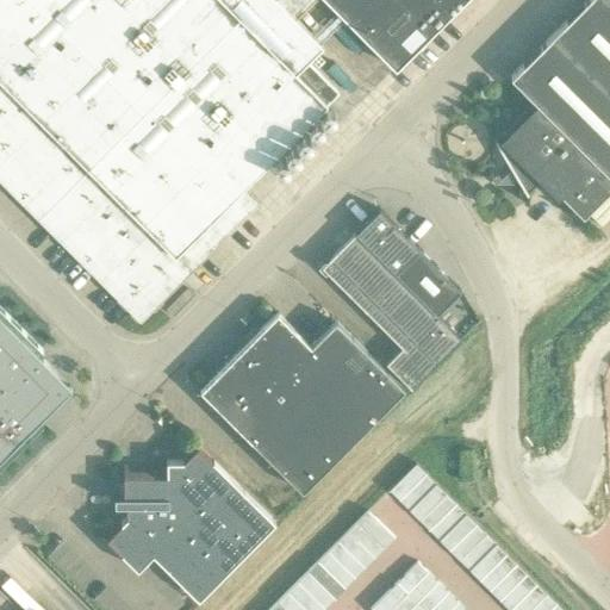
[(313,0),(327,0),(396,68),(464,0),(0,0),(0,180),(141,322),(257,205),(242,190),(338,92),(307,61),(322,45),(296,18),(313,0)]
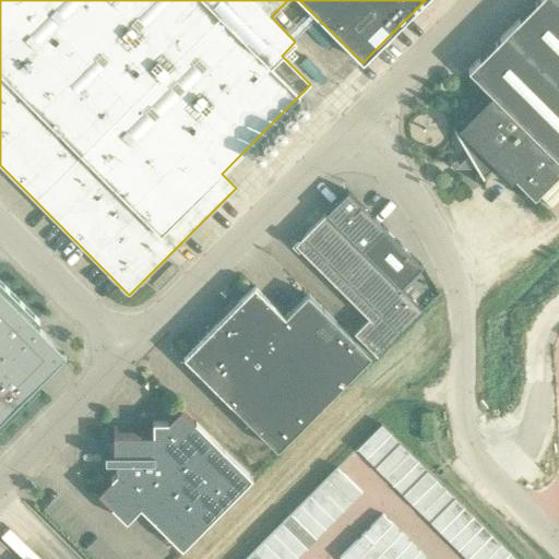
[(514,178),(534,198),(558,173),(558,0),(537,0),(467,70),(491,94),(456,130),(455,129),(454,129),(483,178),(484,177),(483,176),(495,165),(511,181),(514,178)]
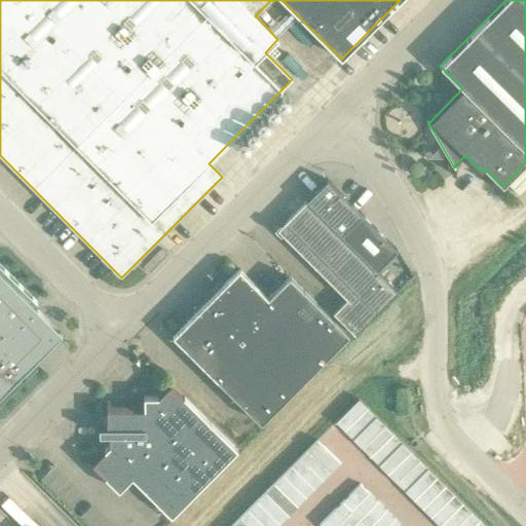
[(327,180),(277,229),(346,299),(333,312),(354,335),(398,292),(376,270),(397,250),(327,180)]
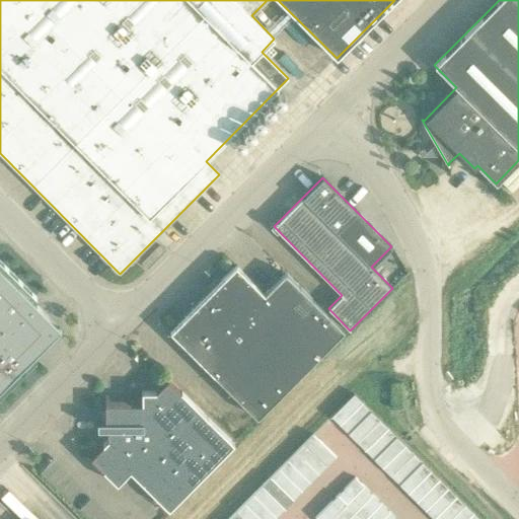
[(0,395),(36,360),(36,353),(60,328),(35,304),(35,297),(0,261),(0,395)]
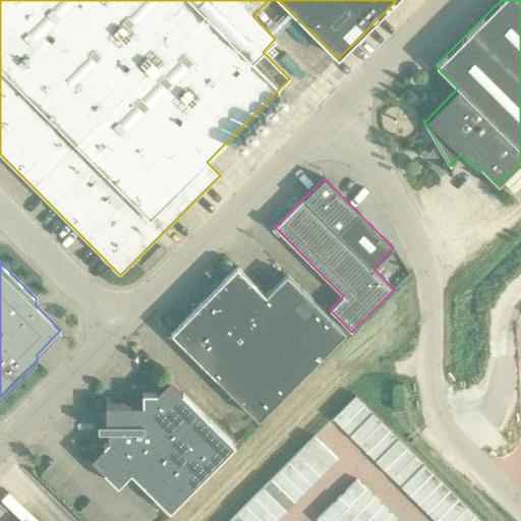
[(258,419),(345,332),(286,274),(266,294),(236,266),(171,333),(258,419)]
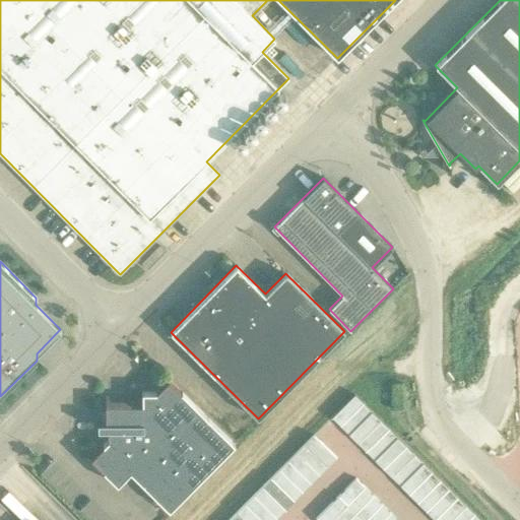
[(234,444),(195,405),(169,379),(154,392),(142,392),(142,394),(105,394),(106,423),(98,423),(98,430),(108,430),(108,440),(90,458),(117,484),(130,471),(169,510),(234,444)]
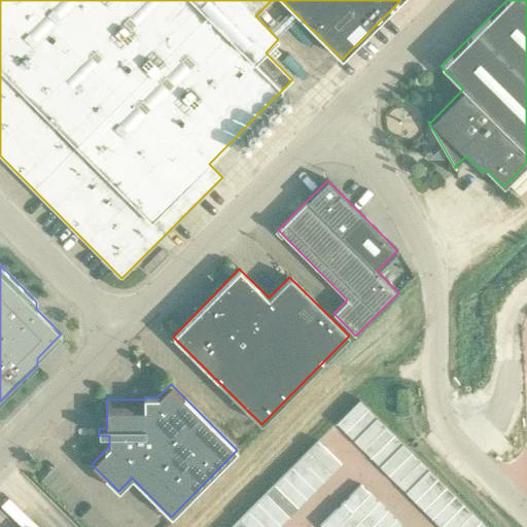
[(336,422),(345,431),(367,408),(359,399),(336,422)]
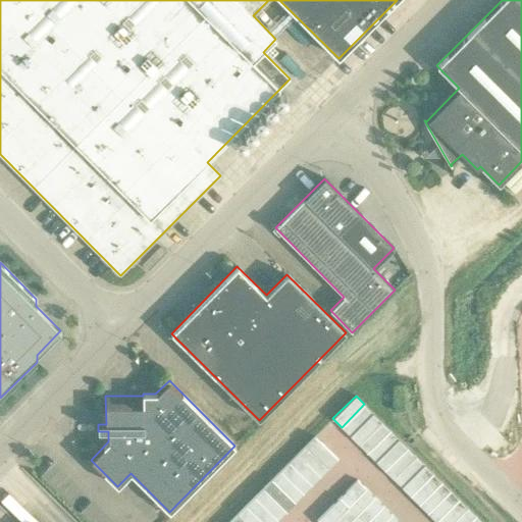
[(342,427),(350,435),(373,413),(364,404),(342,427)]
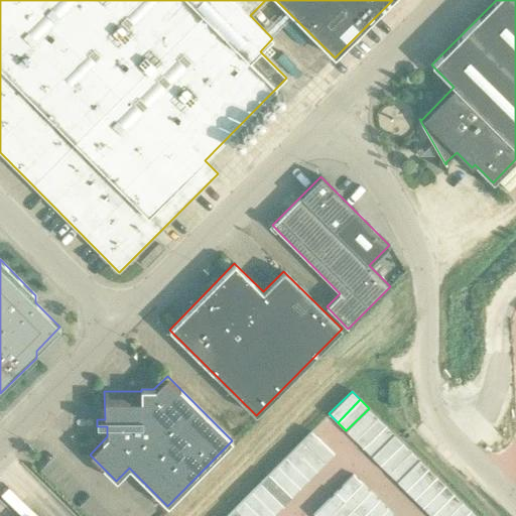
[(346,430),(355,439),(377,416),(369,408),(346,430)]
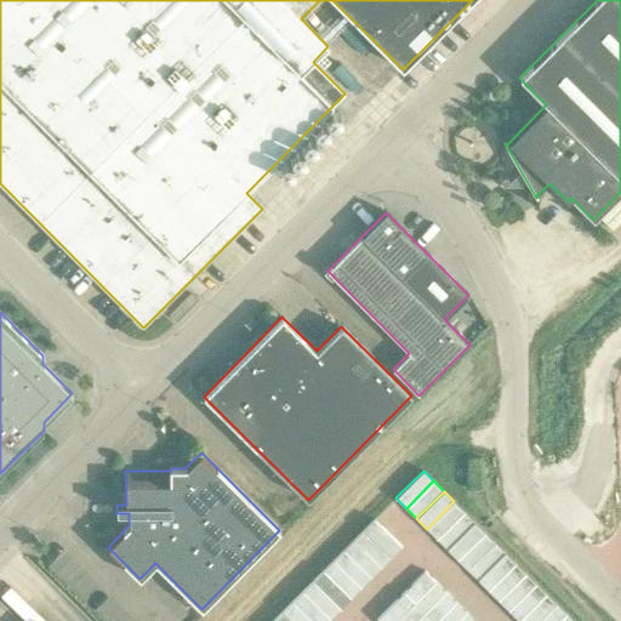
[(463,512),(454,501),(427,529),(437,539),(463,512)]
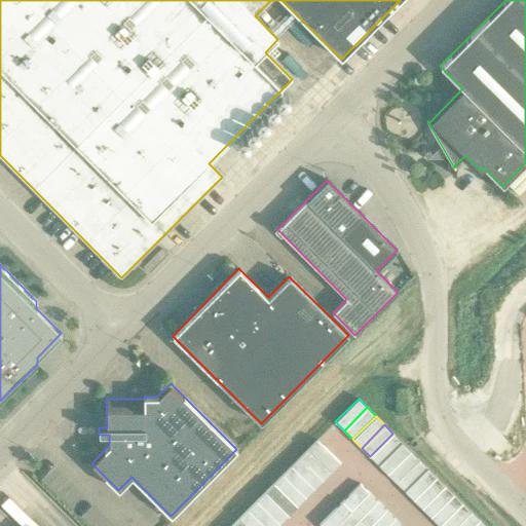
[(370,456),(378,464),(402,442),(392,434),(370,456)]
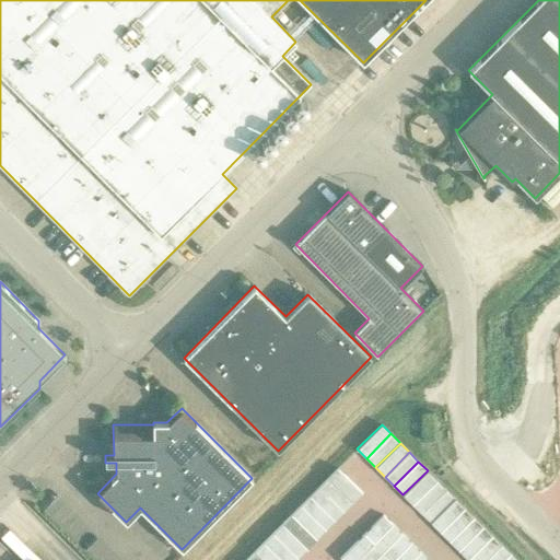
[(445,468),(439,463),(435,467),(443,474),(445,468)]
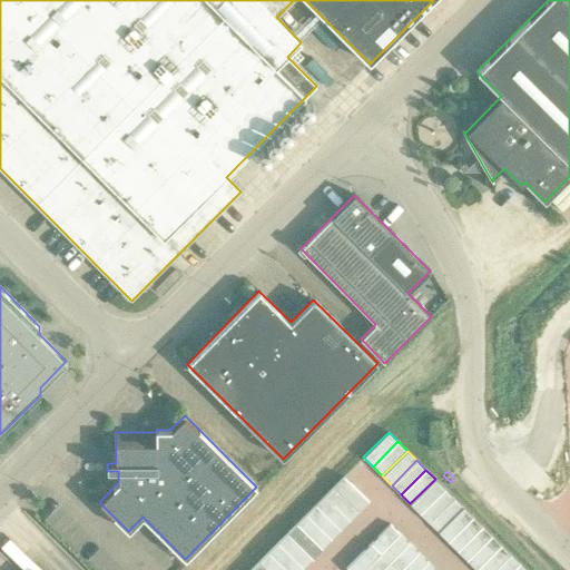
[(343,477),(334,485),(359,511),(369,501),(343,477)]
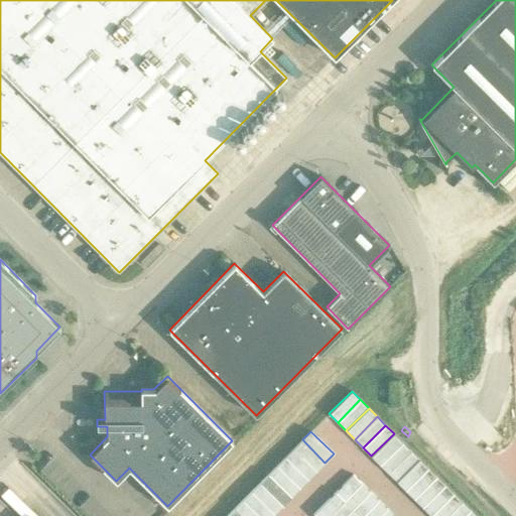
[(371,456),(380,465),(402,441),(394,433),(371,456)]
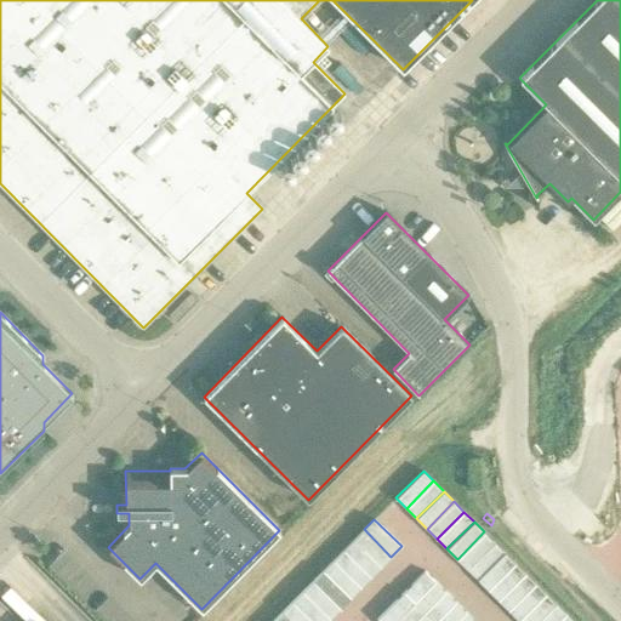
[(364,529),(353,540),(381,567),(391,557),(364,529)]
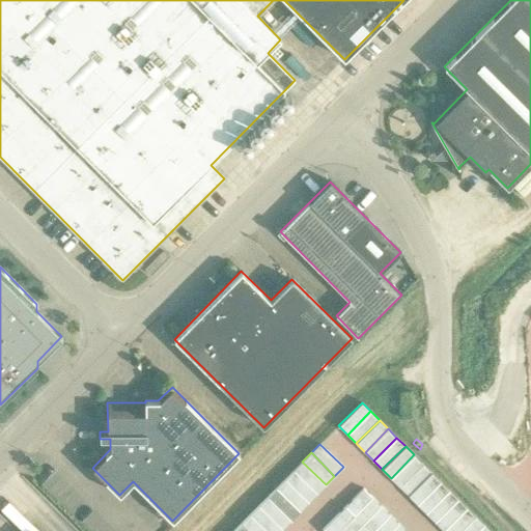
[(391,478),(399,486),(423,464),(414,454),(391,478)]
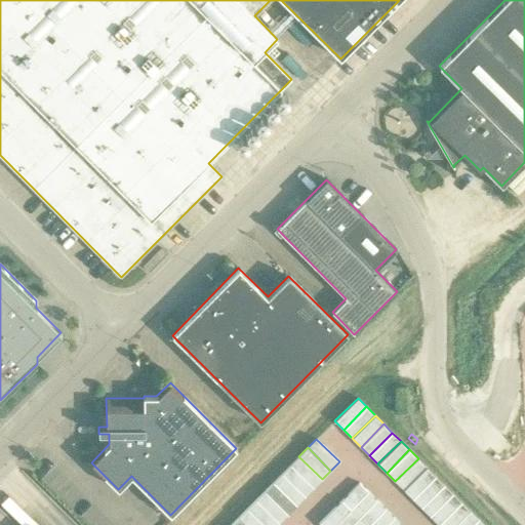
[(298,456),(290,465),(314,488),(322,479),(298,456)]
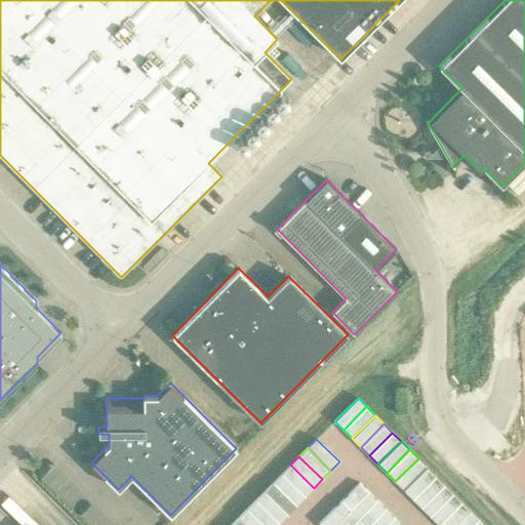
[(395,481),(404,490),(427,467),(418,458),(395,481)]
